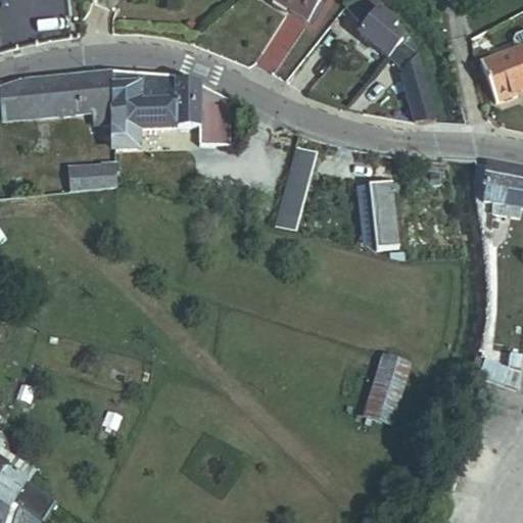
[(256,0),(303,32),(325,0),(256,0)]
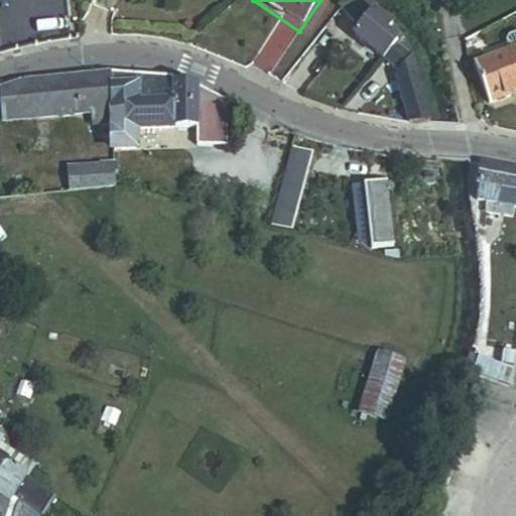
[(351,0),(339,11),(351,24),(371,7),(365,0),(351,0)]
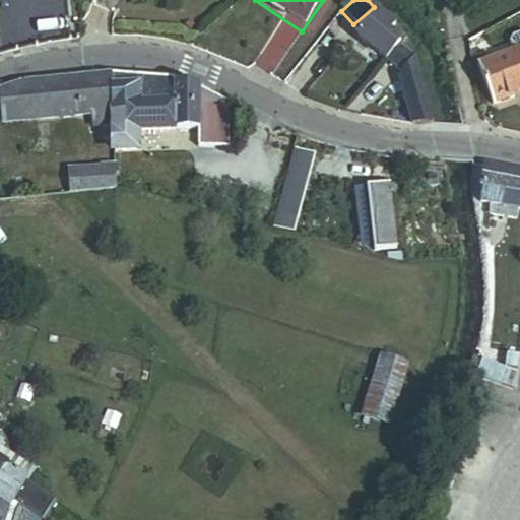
[(356,38),(381,61),(405,36),(381,12),(356,38)]
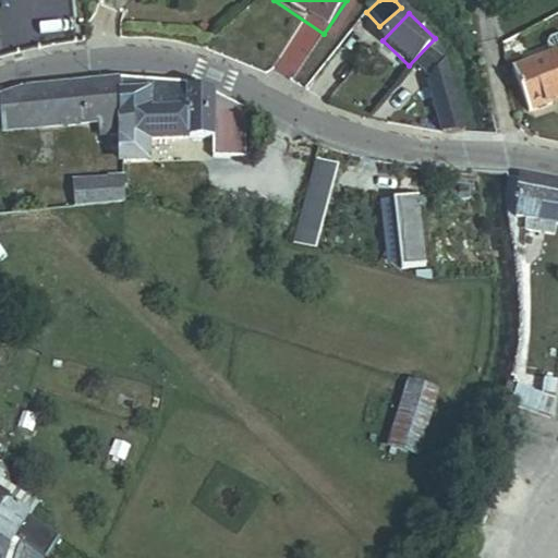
[(459,136),(465,136),(444,49),(435,38),(409,65),(423,81),(419,84),(437,128),(459,132),(459,136)]
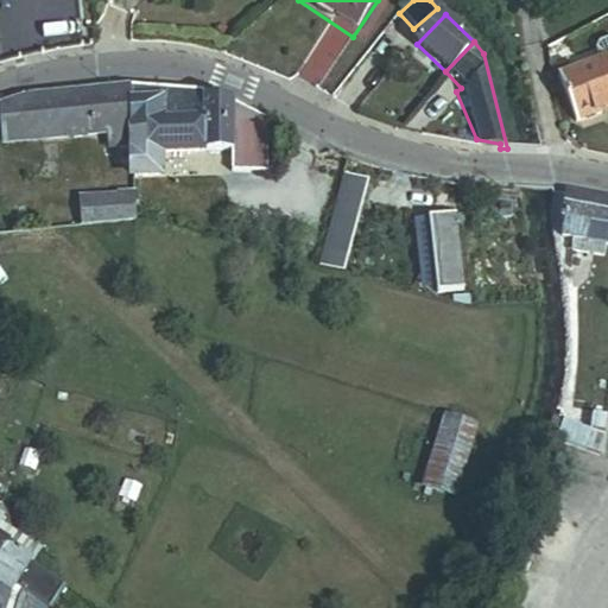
[(571,126),(607,115),(607,73),(562,94),(571,126)]
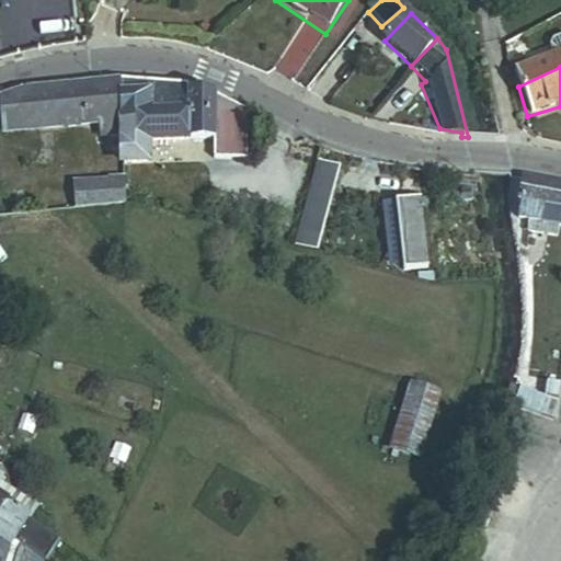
[(119,136),(119,79),(15,88),(0,103),(0,106),(14,121),(30,123),(96,121),(96,135),(119,136)]
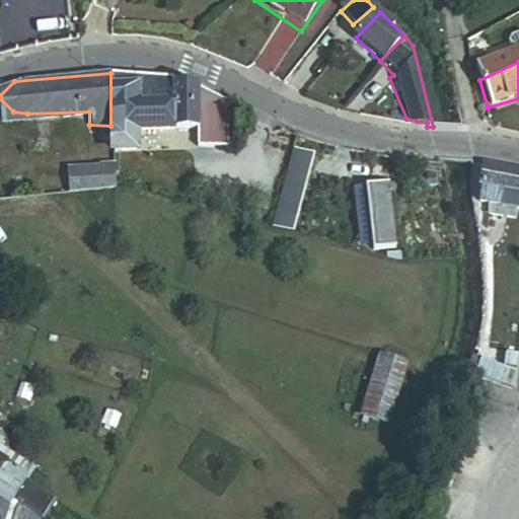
[(193,155),(222,157),(227,97),(198,93),(197,86),(173,83),(172,77),(163,76),(110,73),(110,126),(110,147),(135,147),(136,127),(194,131),(193,155)]
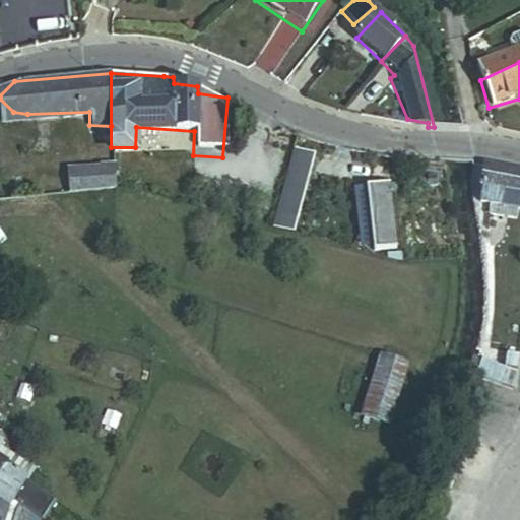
[(274,224),(294,230),(313,154),(294,149),(274,224)]
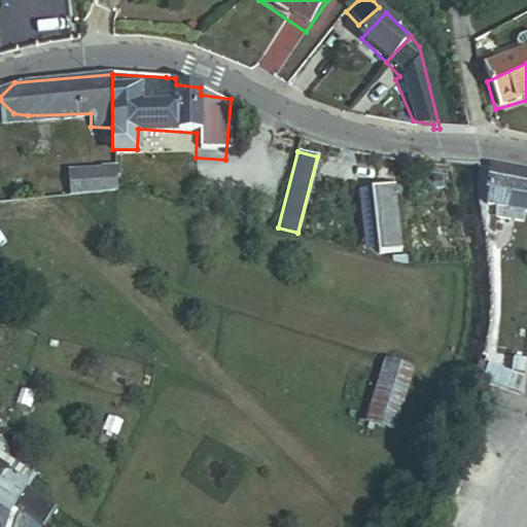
[(116,163),(67,166),(69,195),(118,191),(116,163)]
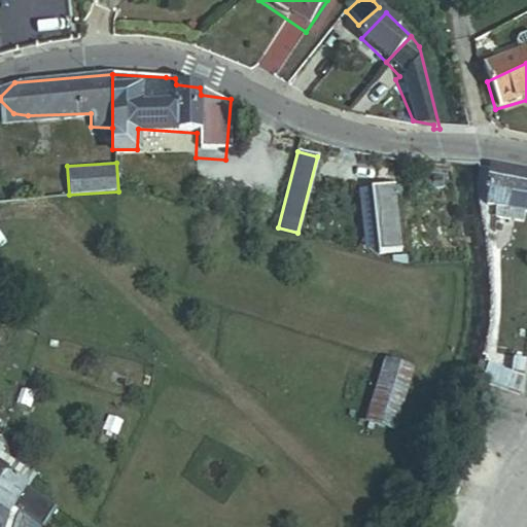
[(526,227),(526,174),(495,168),(489,198),(491,198),(488,214),(499,216),(497,227),(526,233),(526,227)]
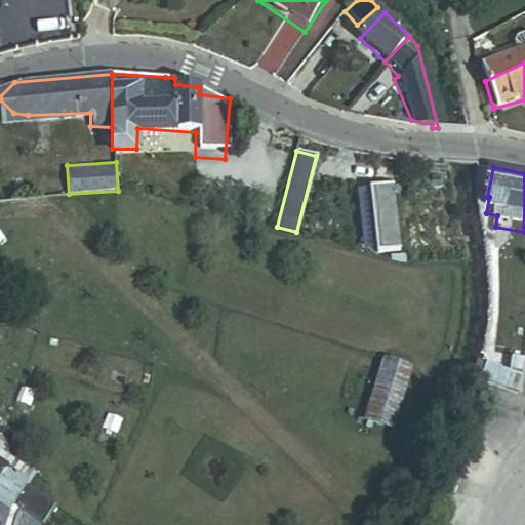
[(378,253),(400,251),(393,185),(371,188),(377,252),(378,253)]
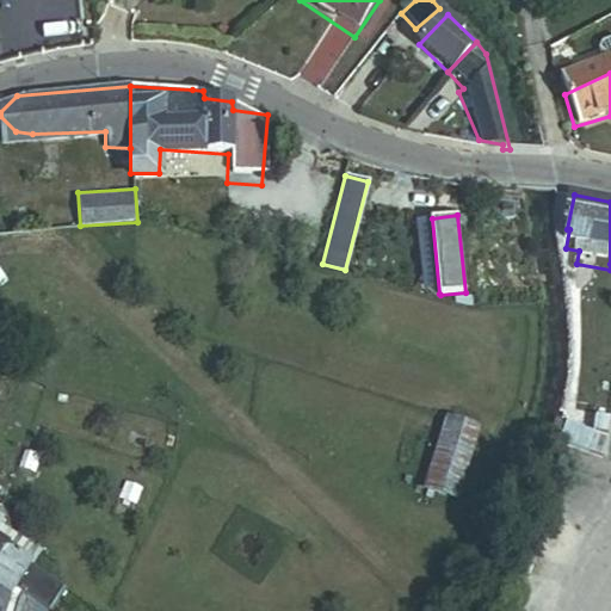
[(426,295),(439,294),(432,218),(419,220),(426,295)]
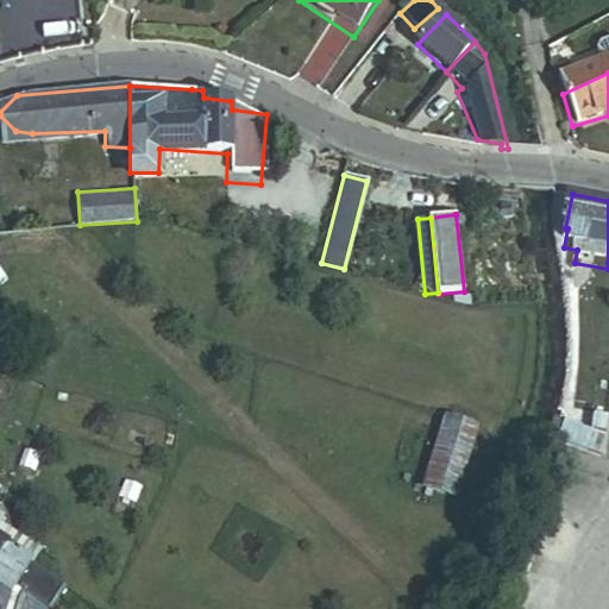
[(565,447),(590,453),(600,415),(584,412),(579,431),(551,424),(547,438),(566,443),(565,447)]
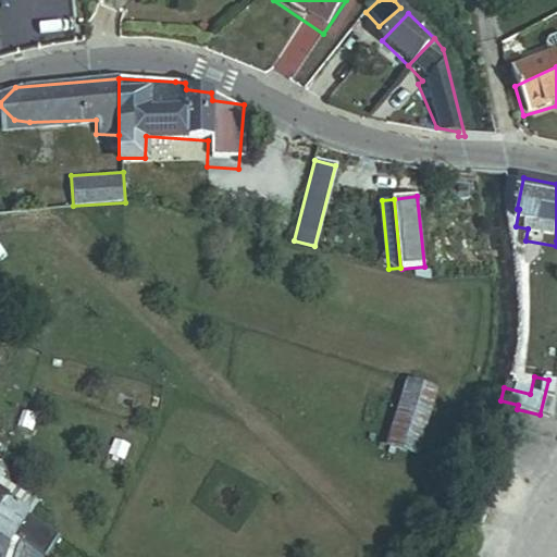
[(379,450),(404,459),(428,390),(401,381),(379,450)]
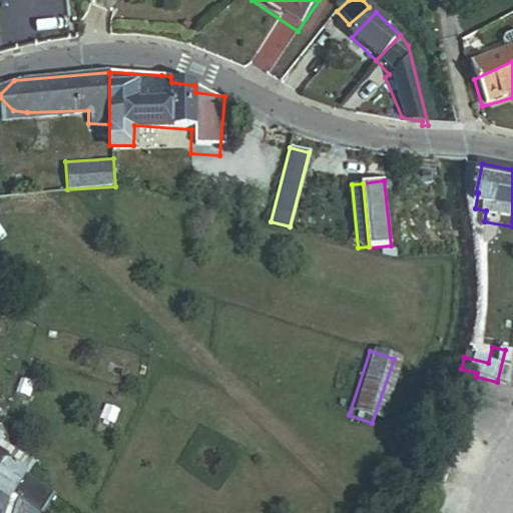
[(0,506),(1,504),(19,477),(0,464),(0,506)]
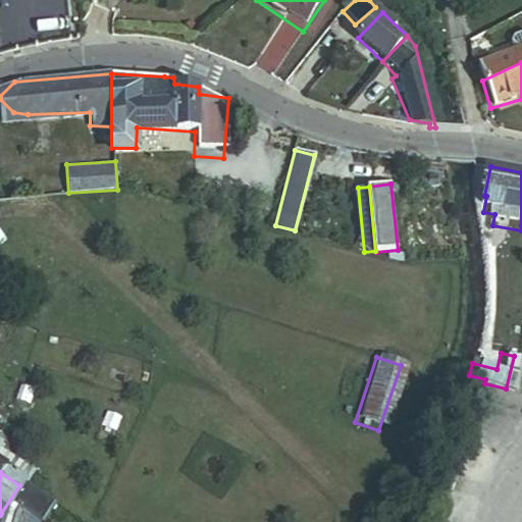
[(32,521),(31,521),(43,502),(19,485),(1,513),(0,515),(0,521),(32,521)]
